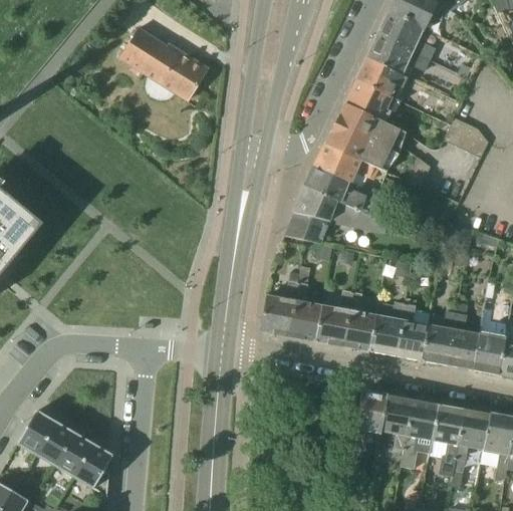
[(439,2),(435,0),(395,0),(390,9),(423,25),(426,27),(432,14),(442,19),(447,8),(442,5),(439,2)]
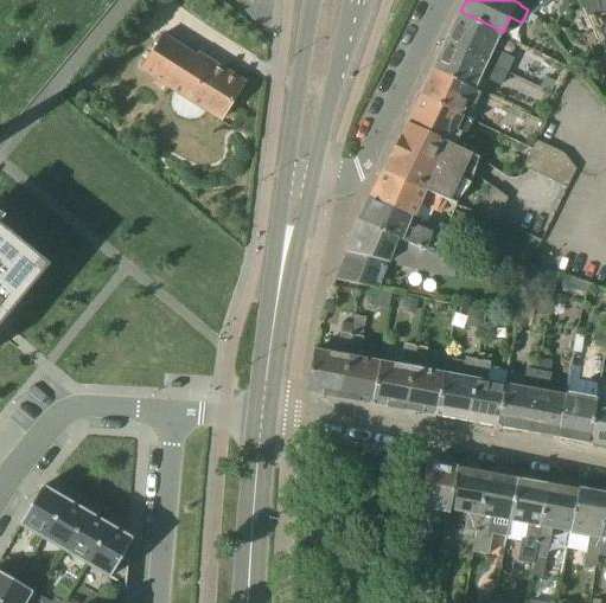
[(584,0),(585,10),(599,7),(598,0),(584,0)]
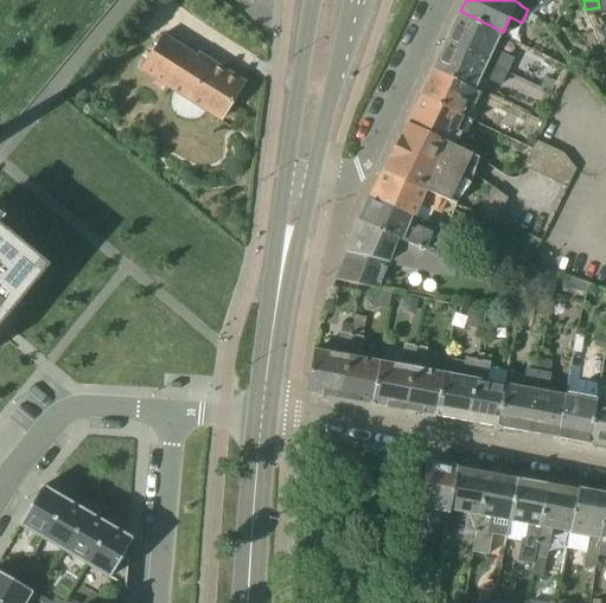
[(492,45),(499,30),(460,11),(447,39),(508,69),(515,56),(492,45)]
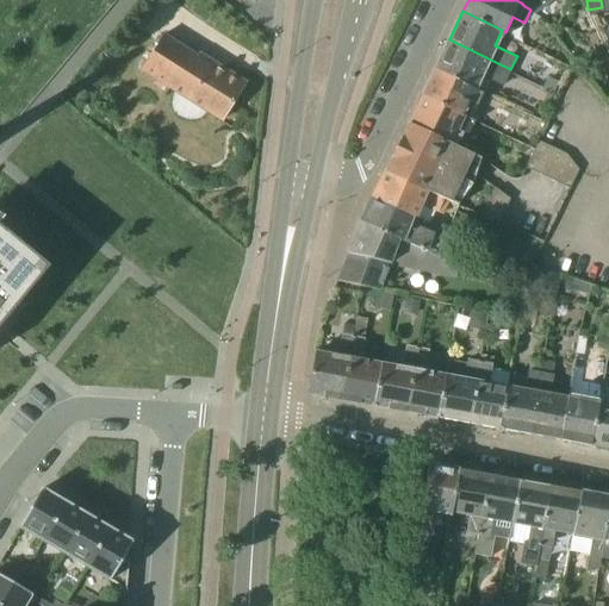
[(157,44),(143,66),(142,67),(159,77),(222,118),(244,82),(166,30),(157,44)]
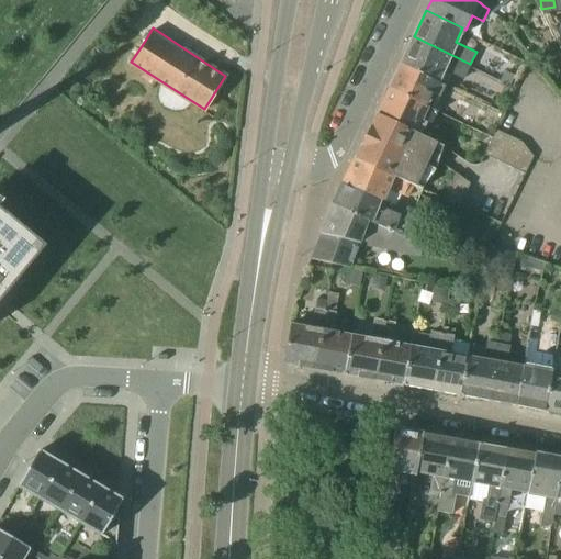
[(464,75),(470,64),(414,36),(402,63),(438,80),(439,79),(445,66),(464,75)]
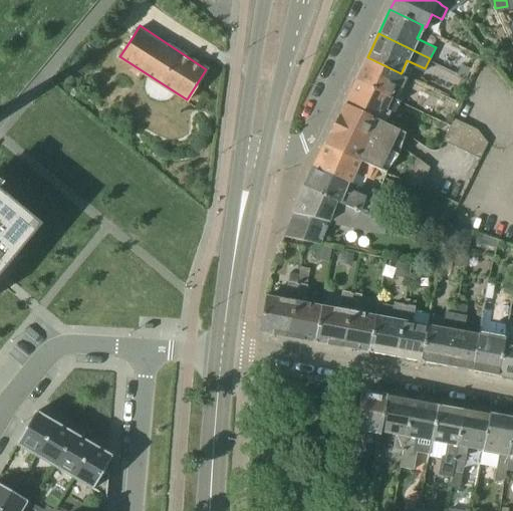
[(408,75),(402,72),(401,73),(367,57),(356,80),(392,96),(392,95),(391,94),(397,83),(403,86),(408,75)]
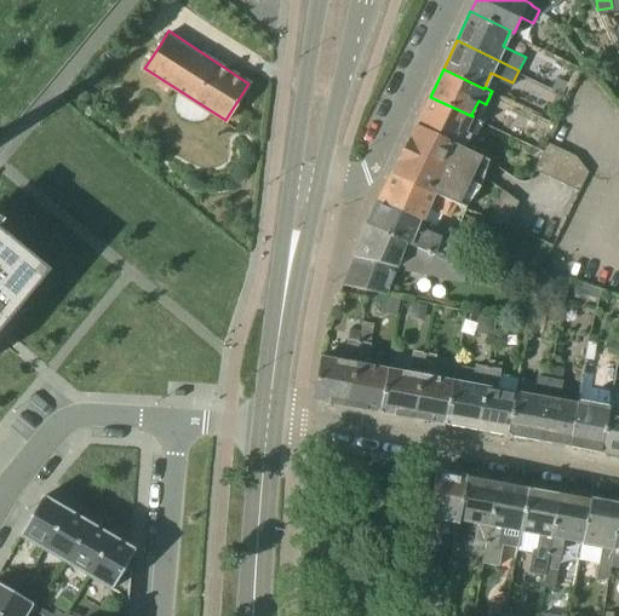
[(473,116),(430,97),(417,124),(491,157),(491,156),(475,149),(479,143),(469,138),(473,132),(466,128),(473,116)]
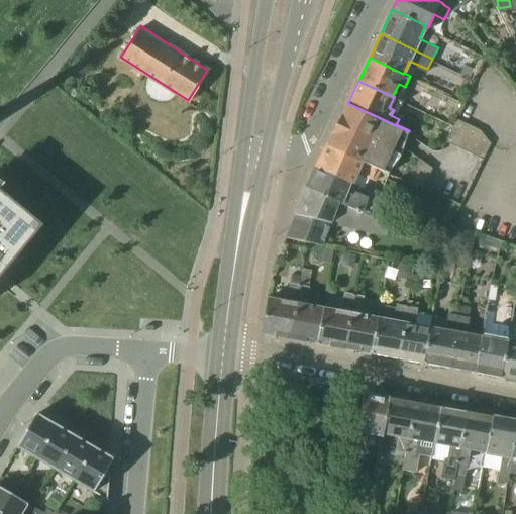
[(347,103),(342,113),(341,114),(332,131),(333,131),(327,145),(334,148),(379,168),(382,169),(382,168),(390,172),(409,131),(347,103)]
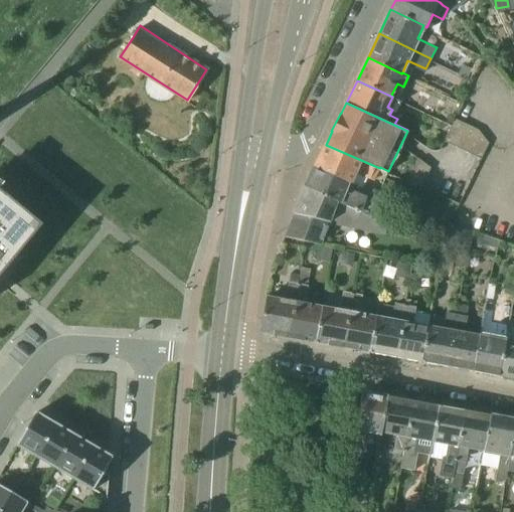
[(445,139),(482,157),(490,141),(480,128),(456,116),(445,139)]
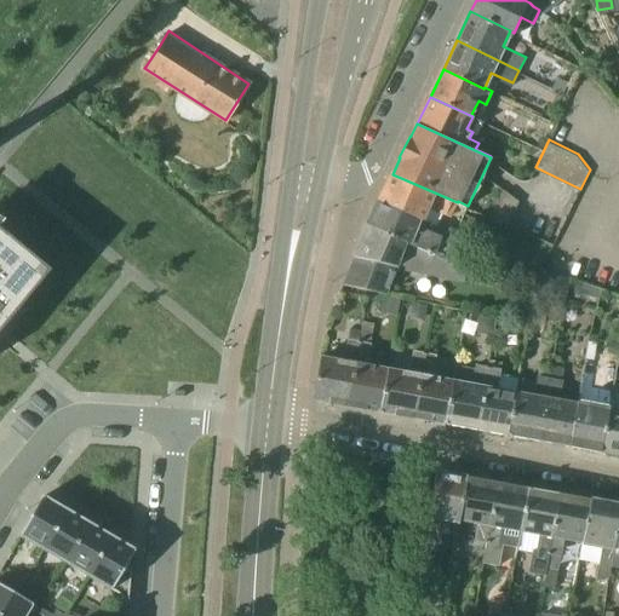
[(452,216),(458,202),(454,201),(401,178),(393,174),(380,200),(424,219),(424,218),(429,206),(446,213),(452,216)]
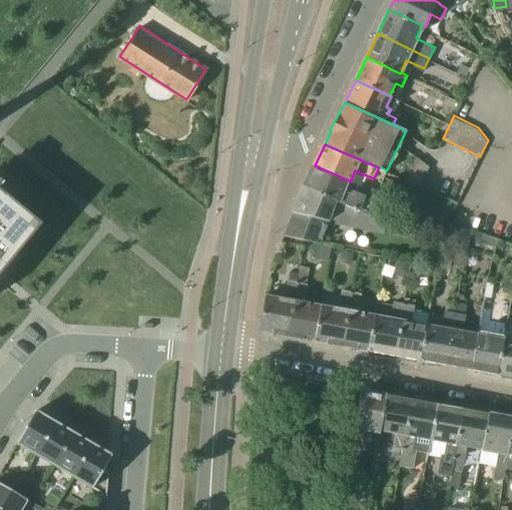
[(421,184),(429,164),(417,155),(407,178),(421,184)]
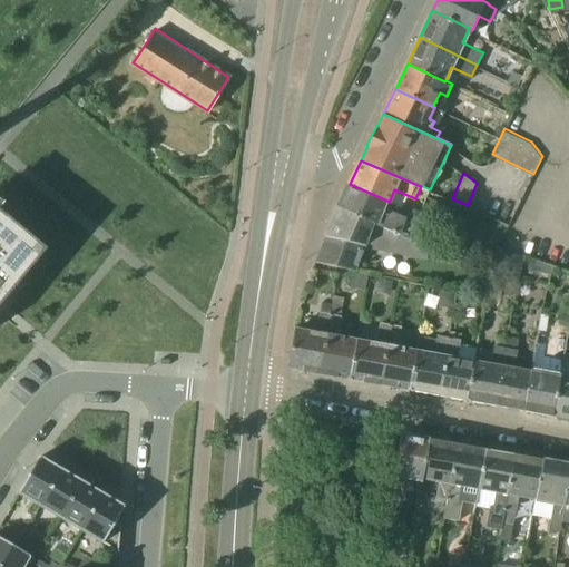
[(421,214),(390,201),(390,202),(350,184),(340,207),(410,237),(411,237),(421,214)]
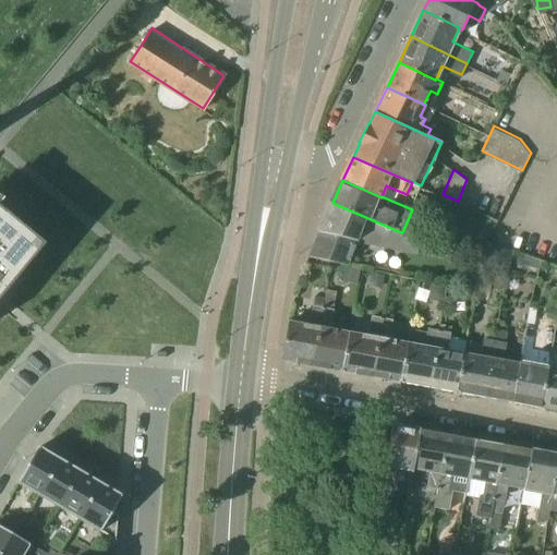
[(422,241),(402,232),(401,232),(333,203),(321,229),(310,254),(336,261),(352,264),(359,239),(418,253),(422,241)]
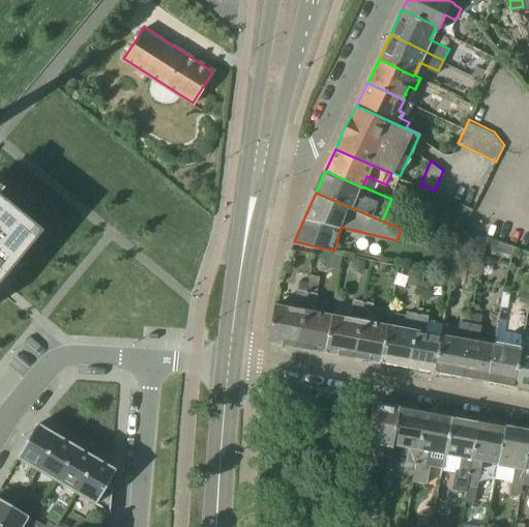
[(4,268),(10,261),(15,264),(22,257),(23,257),(43,230),(0,194),(0,282),(9,271),(4,268)]
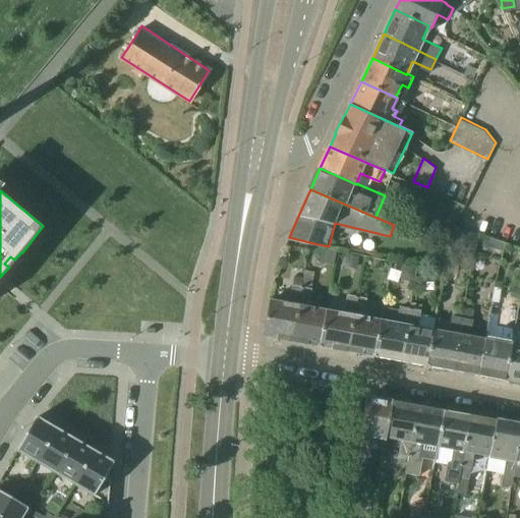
[(416,232),(436,238),(439,229),(450,233),(454,222),(443,219),(447,207),(431,202),(427,214),(422,212),(416,232)]
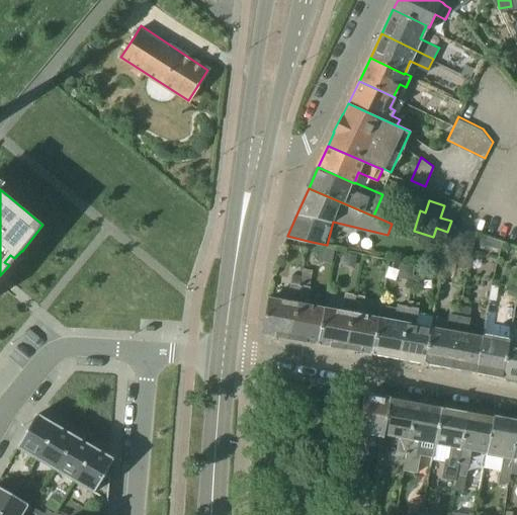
[(472,251),(477,231),(452,223),(448,245),(472,251)]
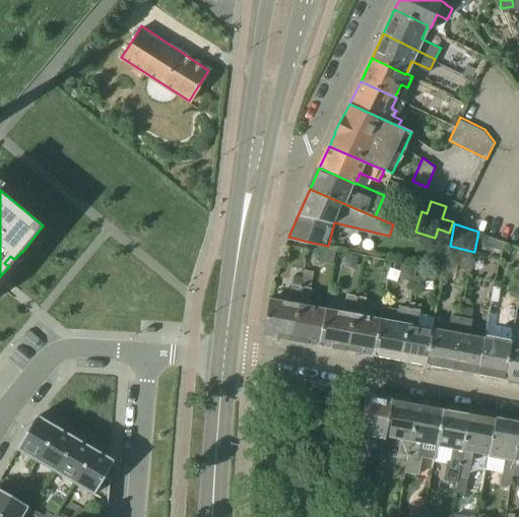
[(400,274),(402,277),(414,279),(417,263),(402,261),(400,274)]
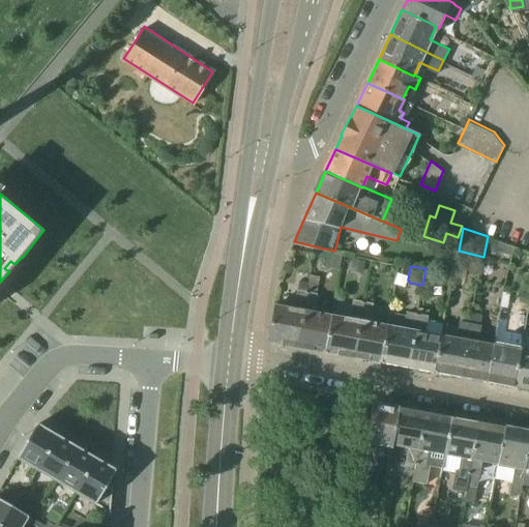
[(316,303),(318,291),(321,274),(311,272),(310,281),(297,345),(324,350),(324,351),(325,351),(325,350),(326,350),(333,313),(318,310),(319,303),(316,303)]
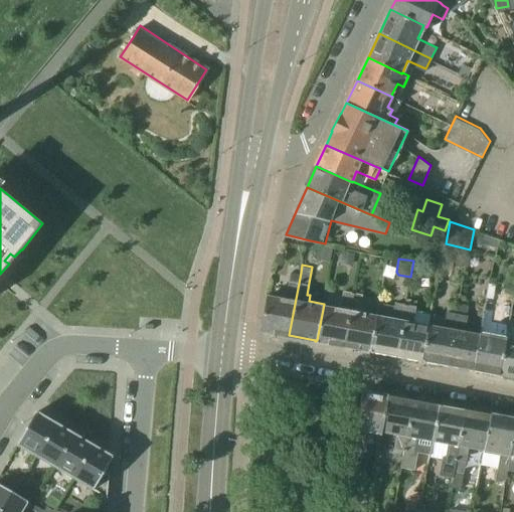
[(289,335),(301,273),(292,272),(291,280),(289,291),(286,291),(285,298),(267,295),(262,326),(265,331),(289,335)]
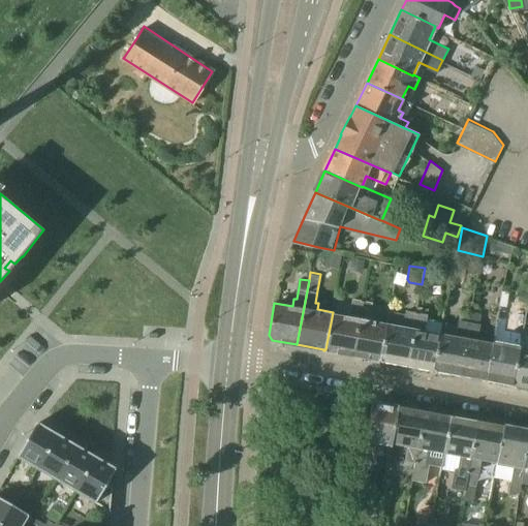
[(352,354),(364,300),(354,298),(352,310),(349,309),(348,315),(333,312),(325,349),(352,354)]
